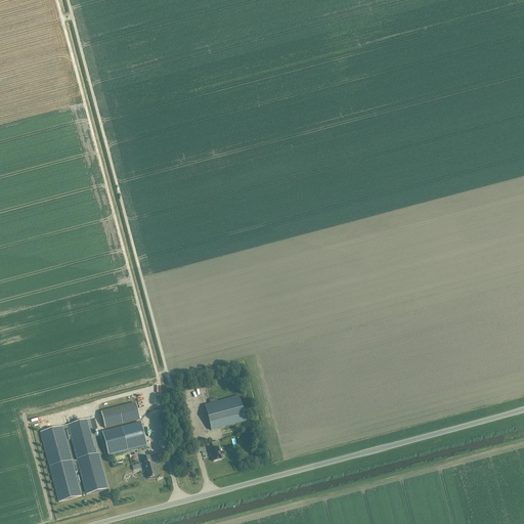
[(211,431),(245,422),(238,397),(205,406),(211,431)]
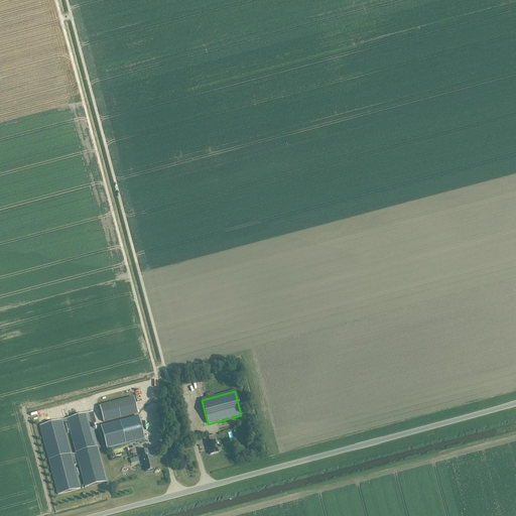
[(133,397),(100,406),(104,422),(138,413),(133,397)]
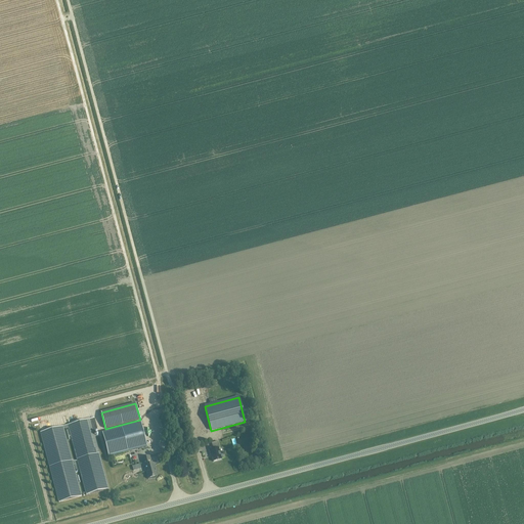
[(94,419),(90,420),(68,426),(62,427),(51,430),(45,431),(40,433),(59,503),(81,496),(63,430),(69,428),(86,495),(108,489),(93,433),(95,433),(94,431),(97,431),(94,419)]
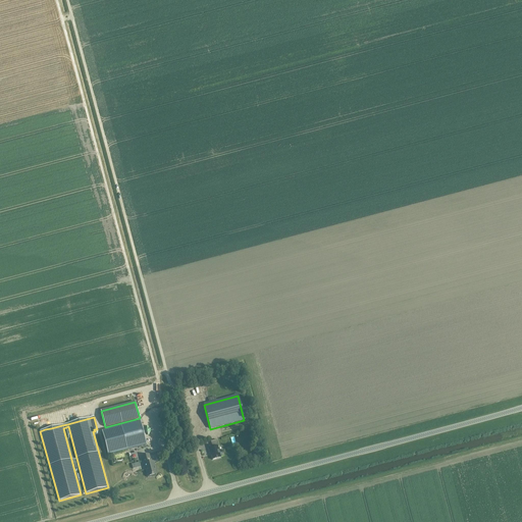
[(146,445),(140,422),(102,432),(108,455),(146,445)]
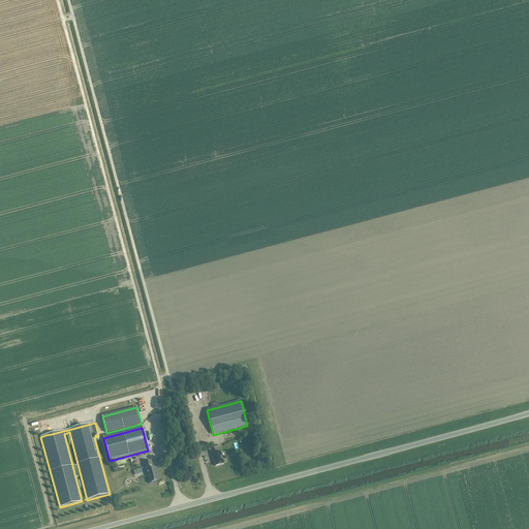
[(220,446),(214,447),(215,454),(211,455),(212,459),(213,459),(215,466),(223,464),(220,453),(221,453),(220,446)]
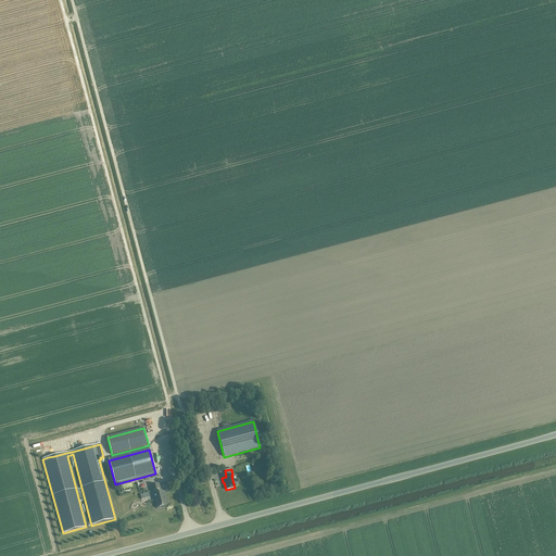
[(165,497),(164,492),(161,493),(159,484),(151,487),(154,501),(155,500),(158,508),(166,506),(164,498),(165,497)]
